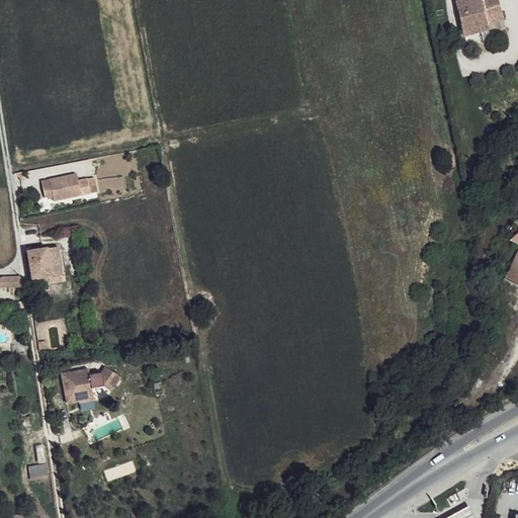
[(482,0),(465,0),(457,2),(464,37),(490,30),(489,23),(482,0)]
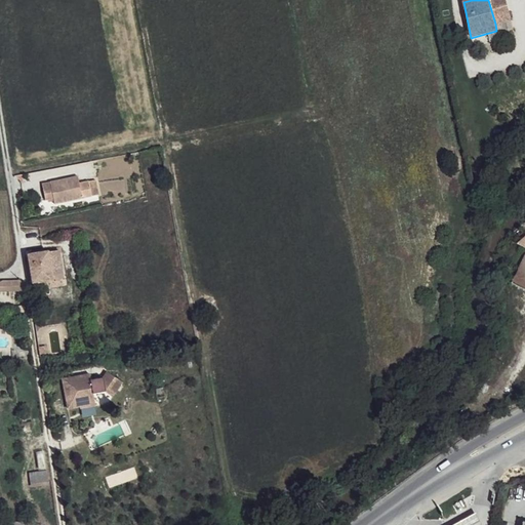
[(488,0),(495,24),(511,21),(505,0),(488,0)]
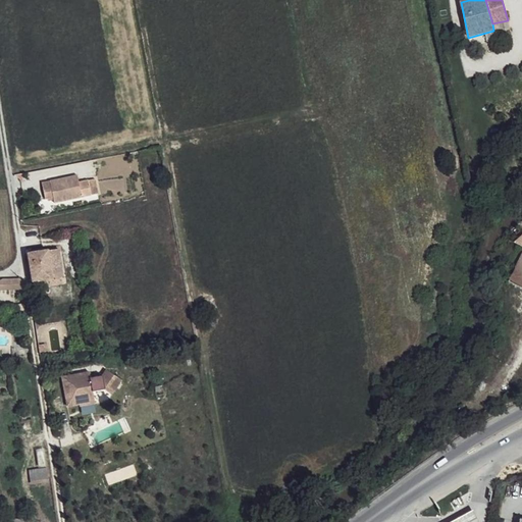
[(493,31),(468,38),(471,47),(496,40),(493,31)]
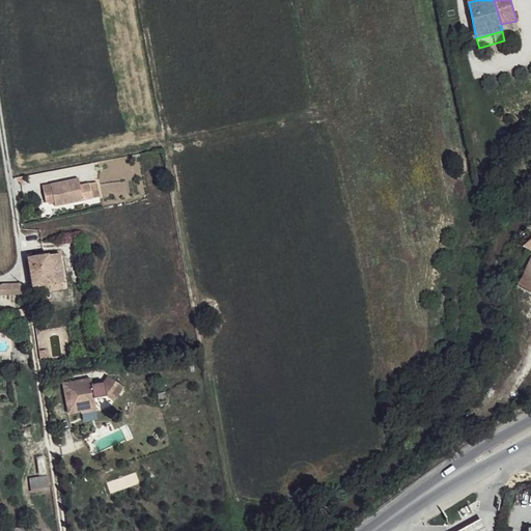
[(77,176),(40,183),(43,192),(49,191),(50,197),(51,203),(90,196),(87,180),(78,182),(77,176)]
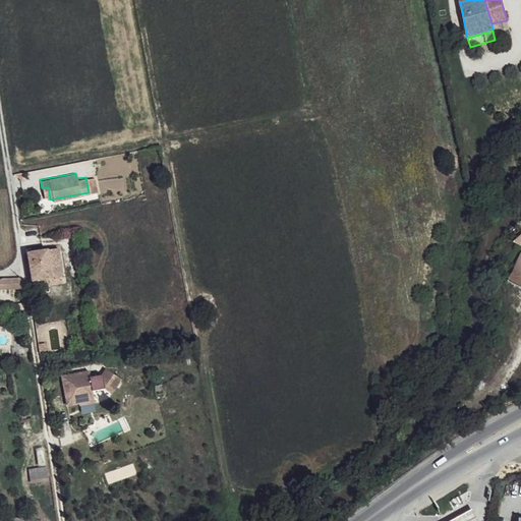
[(58,250),(30,254),(34,281),(62,277),(58,250)]
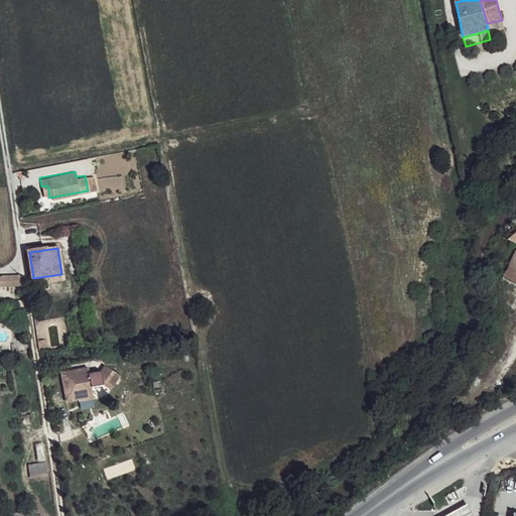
[(515,254),(505,277),(515,283),(515,254)]
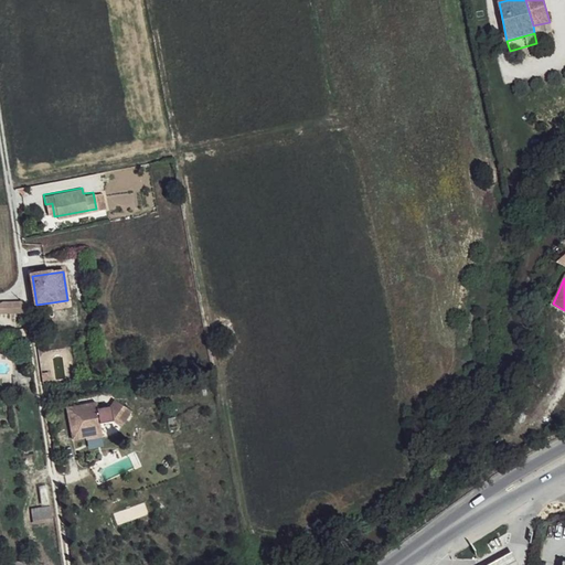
[(22,302),(3,301),(0,304),(0,312),(24,311),(22,302)]
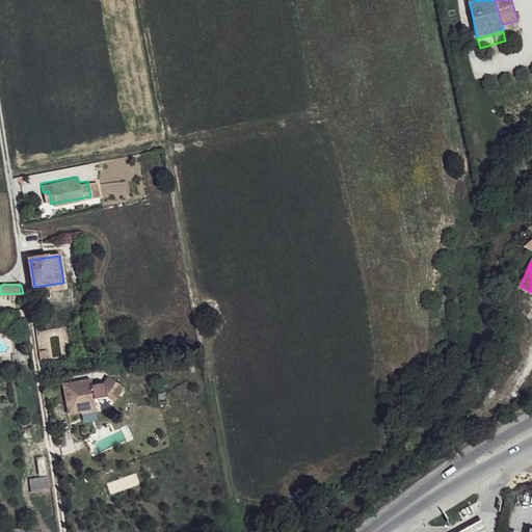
[(214,308),(204,310),(206,319),(215,317),(214,308)]
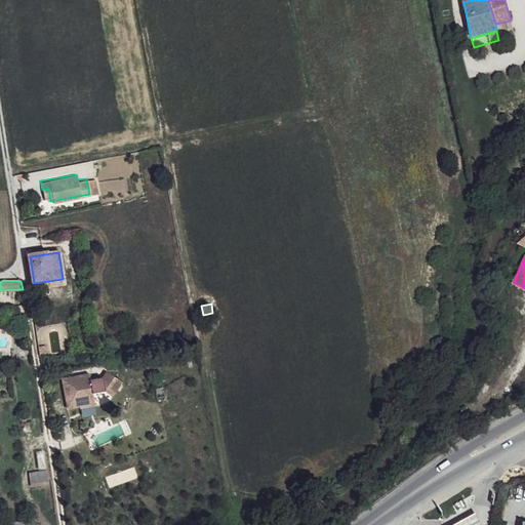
[(90,375),(67,378),(69,388),(70,396),(66,397),(68,408),(79,406),(78,402),(76,390),(92,387),(93,394),(104,391),(112,397),(121,382),(106,372),(102,378),(90,380),(90,375)]
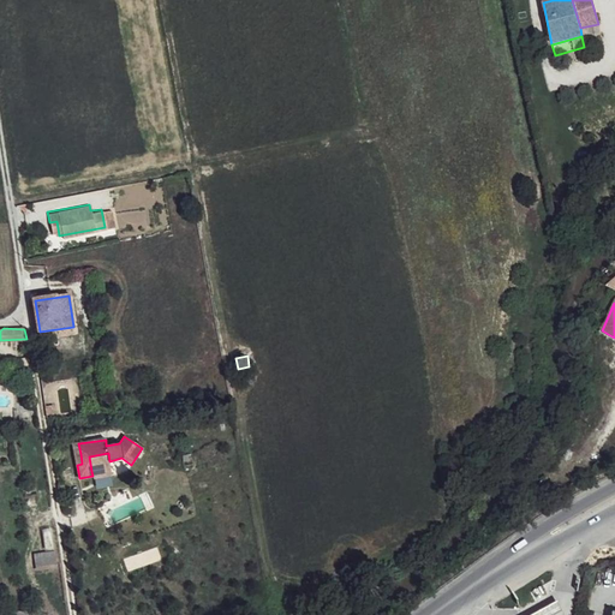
[(93,476),(94,478),(112,475),(109,467),(91,471),(93,476)]
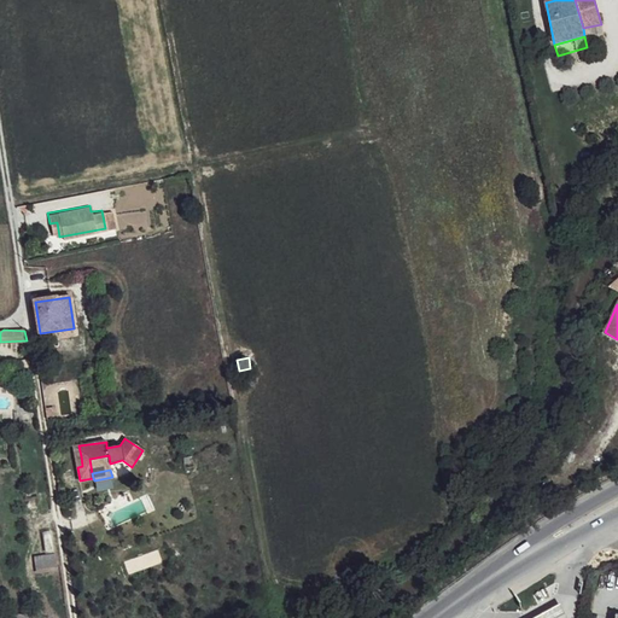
[(34,557),(36,572),(57,569),(54,553),(34,557)]
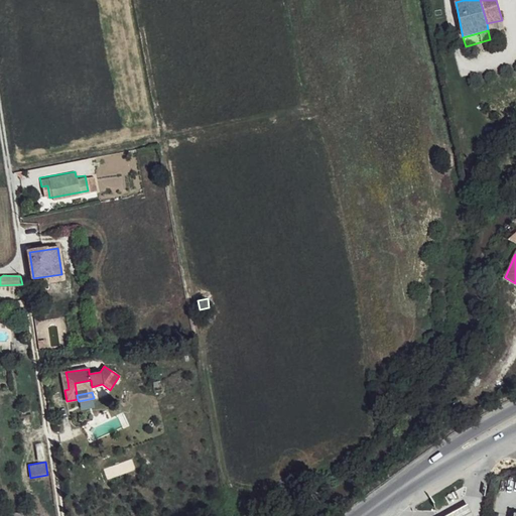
[(475,515),(473,512),(469,505),(448,515),(475,515)]
